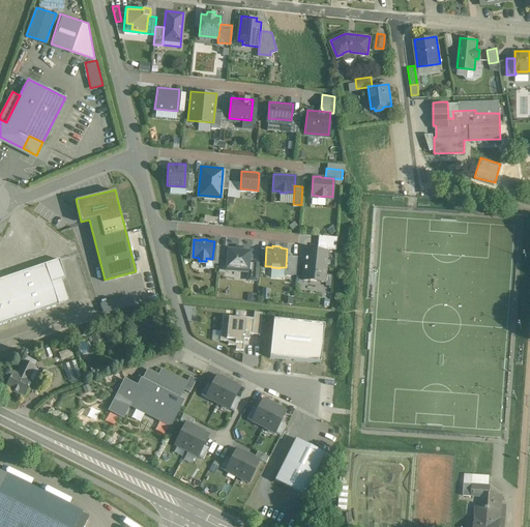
[(252,250),(227,247),(225,267),(248,269),(249,269),(251,259),(252,250)]
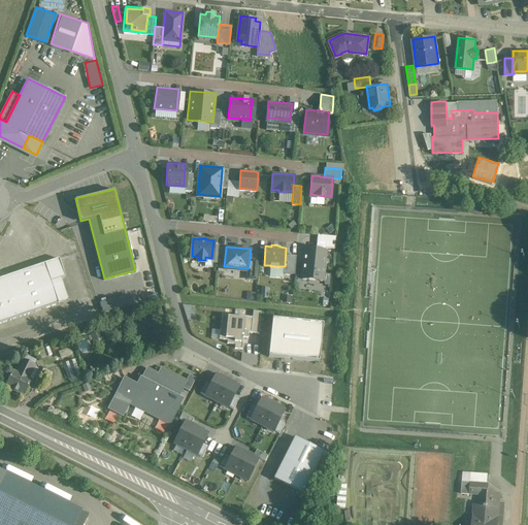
[(326,250),(305,248),(302,276),(323,280),(326,250)]
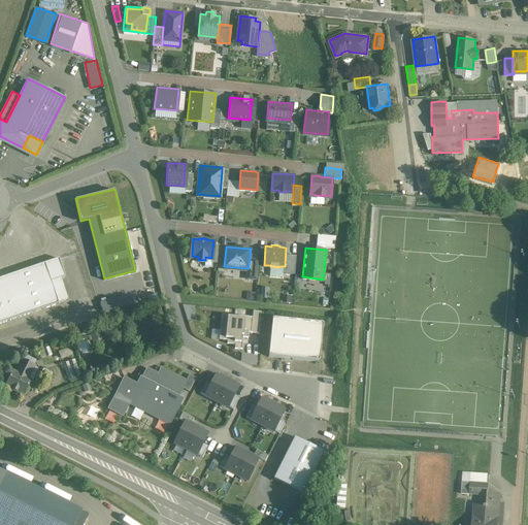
[(0,321),(59,301),(52,280),(65,275),(59,257),(0,276),(0,321)]
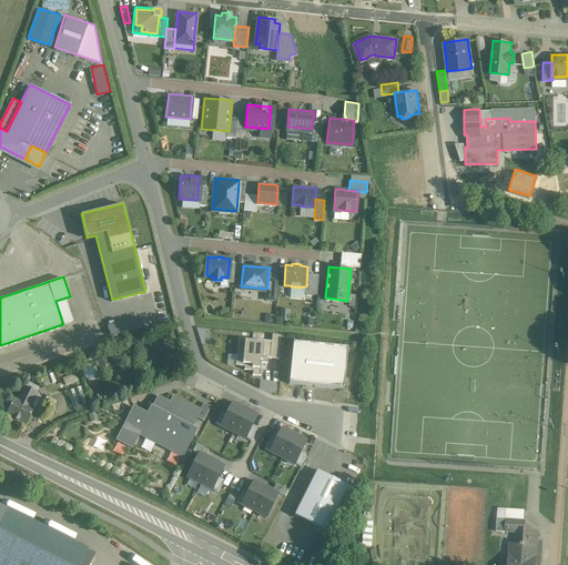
[(276,279),(269,278),(267,289),(266,289),(266,298),(275,299),(276,279)]
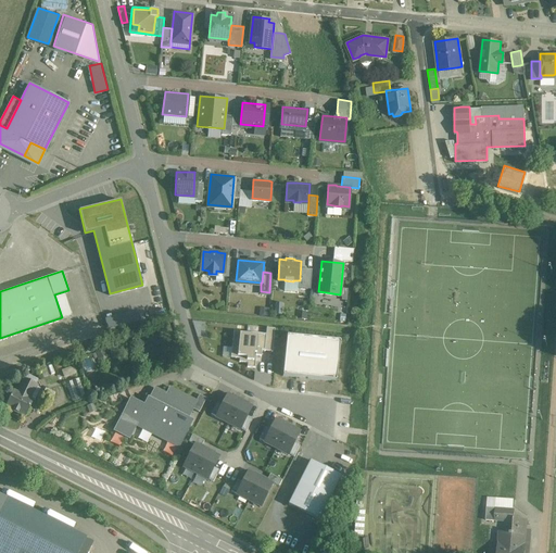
[(273,350),(273,346),(275,327),(266,326),(266,332),(267,332),(265,349),(273,350)]
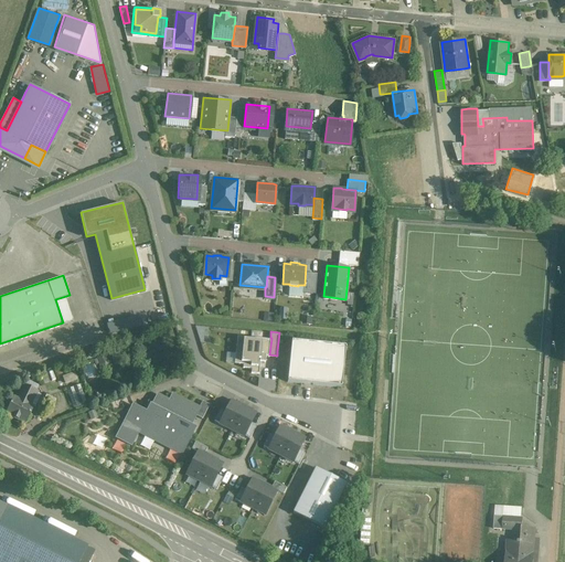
[(237,335),(234,361),(243,362),(243,366),(252,367),(251,371),(259,372),(260,360),(265,360),(265,353),(269,354),(272,338),(270,338),(237,335)]
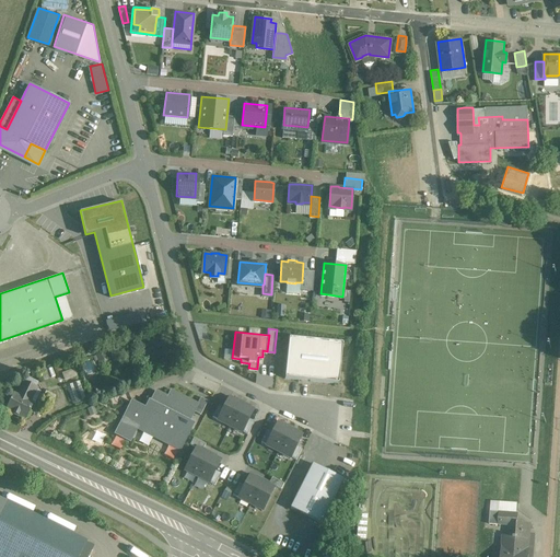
[(284,376),(321,380),(322,380),(338,382),(342,343),(289,337),(284,376)]
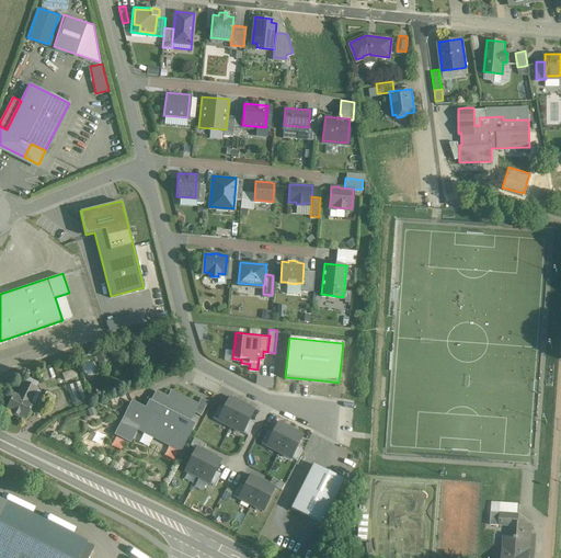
[(24,379),(16,394),(14,391),(6,409),(25,419),(34,401),(31,400),(37,386),(24,379)]
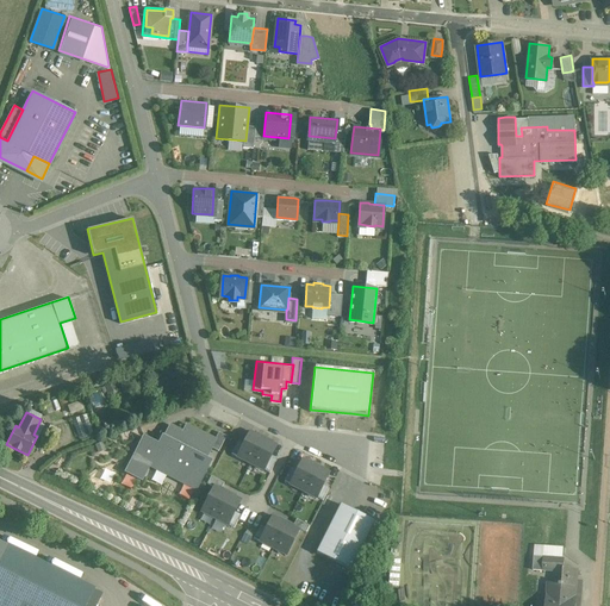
[(87,412),(80,414),(87,435),(94,432),(87,412)]
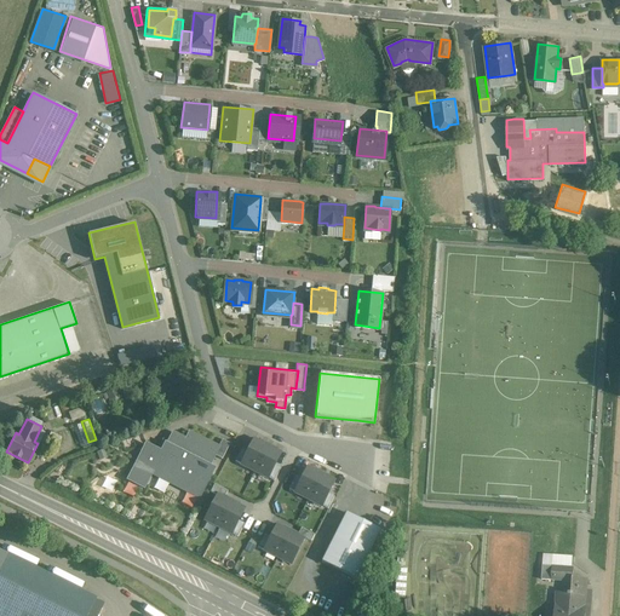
[(81,421),(74,425),(81,444),(89,442),(81,421)]
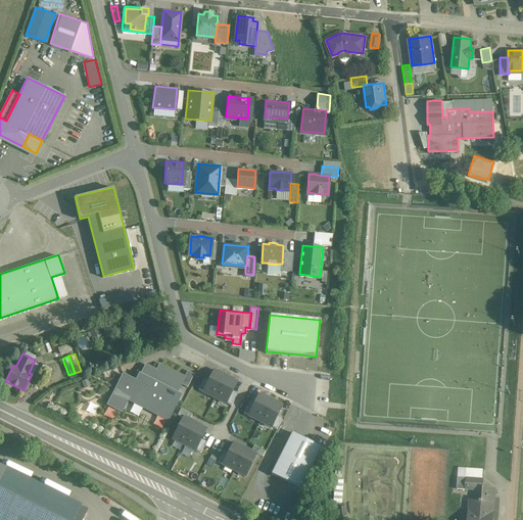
[(140,372),(128,397),(169,418),(181,392),(177,390),(181,383),(184,376),(159,364),(156,370),(146,364),(141,373),(140,372)]
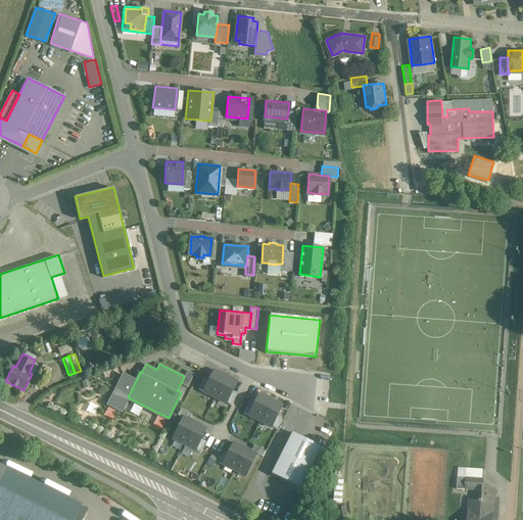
[(220,370),(214,368),(202,390),(226,403),(238,379),(233,377),(220,370)]
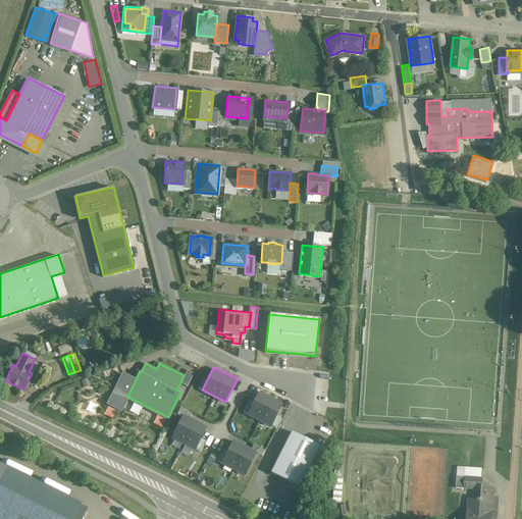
[(187,368),(184,375),(180,382),(187,385),(194,372),(187,368)]
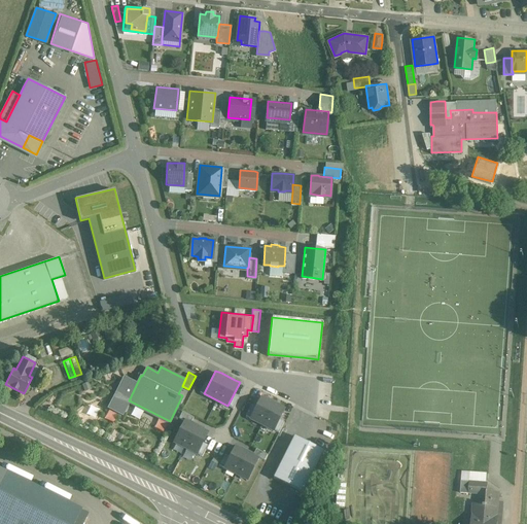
[(267,396),(261,394),(249,417),(274,429),(285,406),(280,404),(281,403),(267,396)]
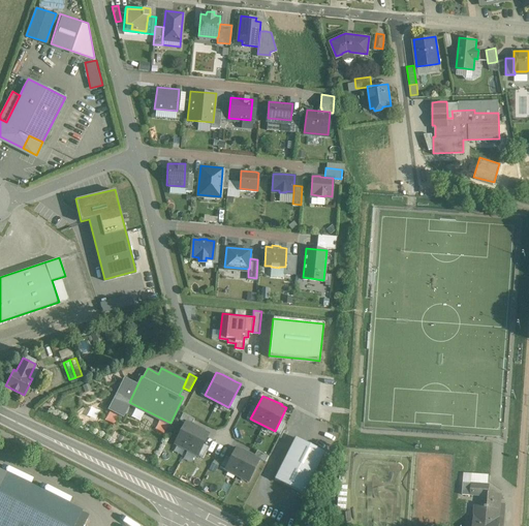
[(156,427),(163,431),(167,423),(159,420),(156,427)]
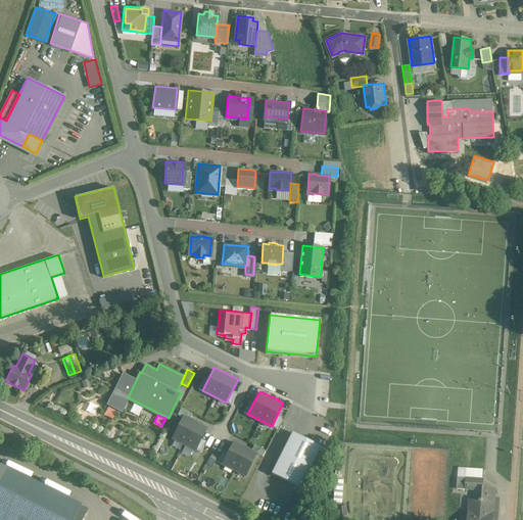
[(189,417),(183,415),(172,437),(195,450),(207,427),(202,424),(189,417)]
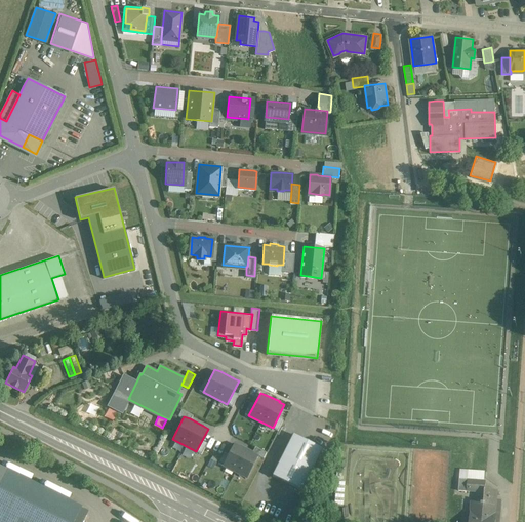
[(322,447),(293,432),(272,474),(301,489),(322,447)]
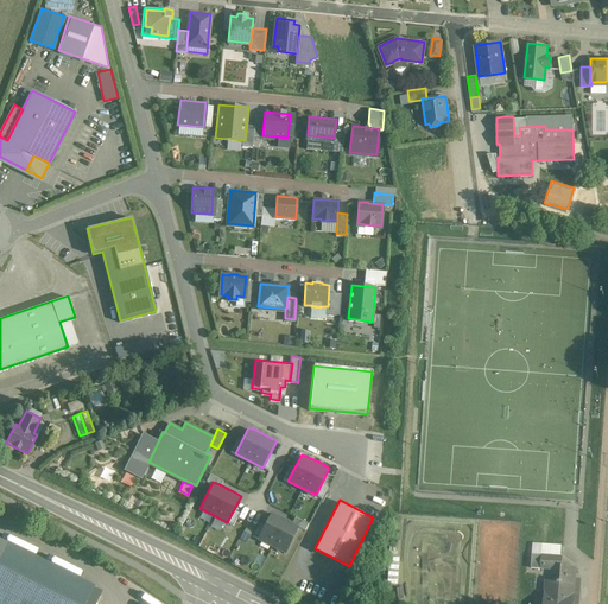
[(277,514),(271,512),(258,538),(285,552),(299,525),(293,522),(293,521),(278,514),(277,514)]
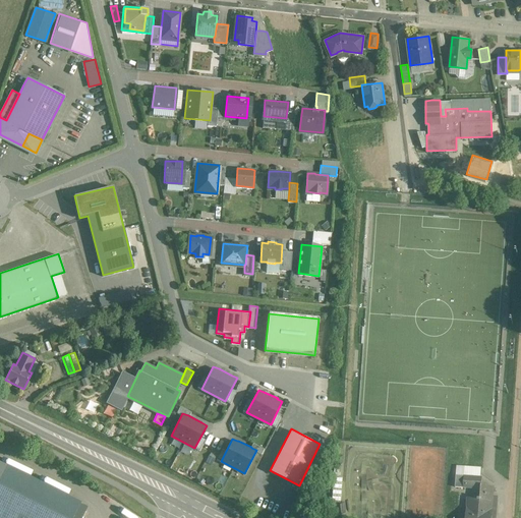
[(264,448),(253,443),(251,447),(251,448),(256,450),(262,453),(264,448)]
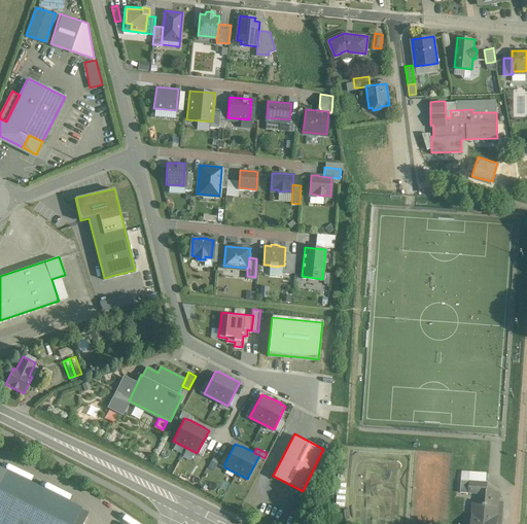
[(81,523),(88,512),(8,472),(0,466),(0,523),(81,523)]
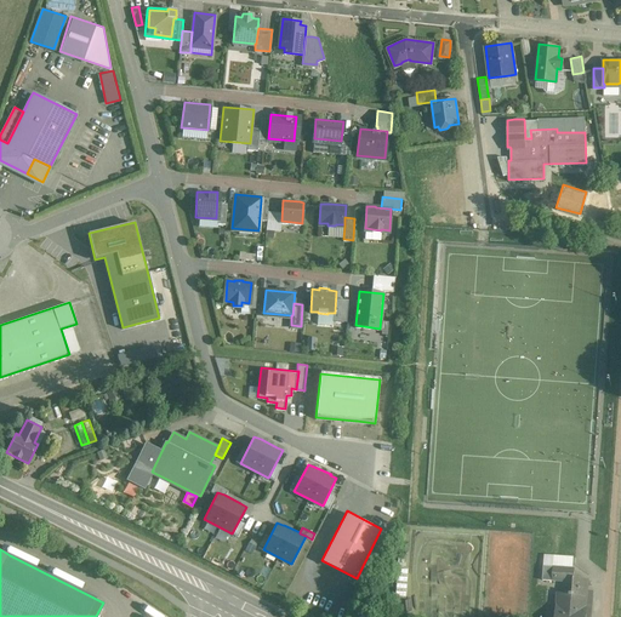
[(554,565),(553,570),(553,578),(565,580),(565,592),(557,592),(554,616),(584,616),(587,577),(574,576),(574,566),(554,565)]
